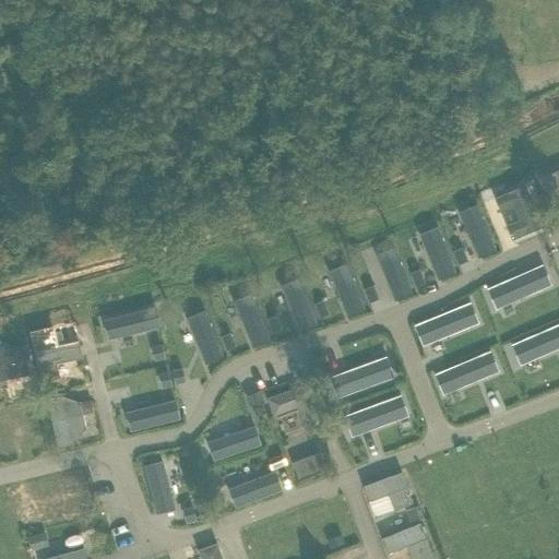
[(558,168),(543,176),(558,214),(558,168)]
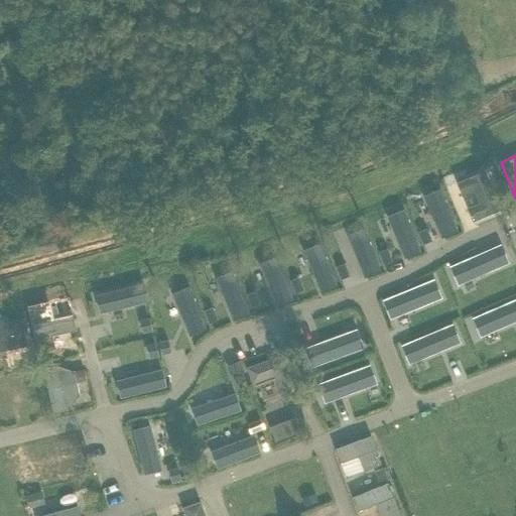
[(491,161),(483,164),(486,171),(494,169),(491,161)]
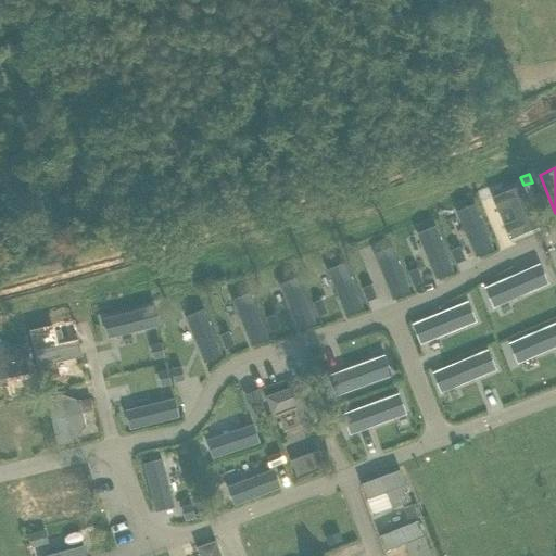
[(509,239),(540,227),(523,185),(492,198),(498,212),(513,206),(518,219),(504,225),(509,239)]
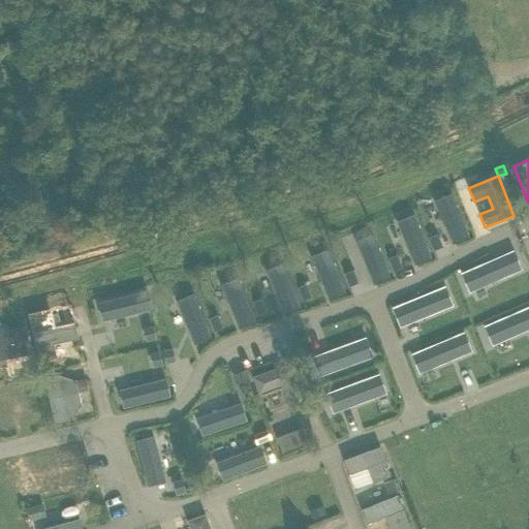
[(450,190),(434,197),(453,244),(470,237),(450,190)]
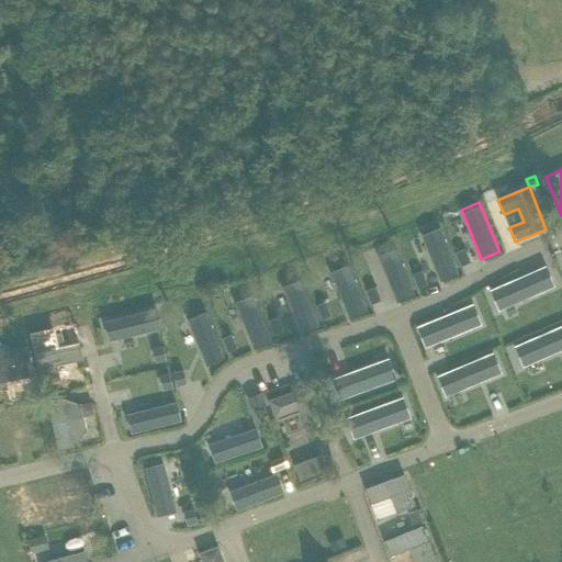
[(438,222),(420,231),(440,279),(459,271),(438,222)]
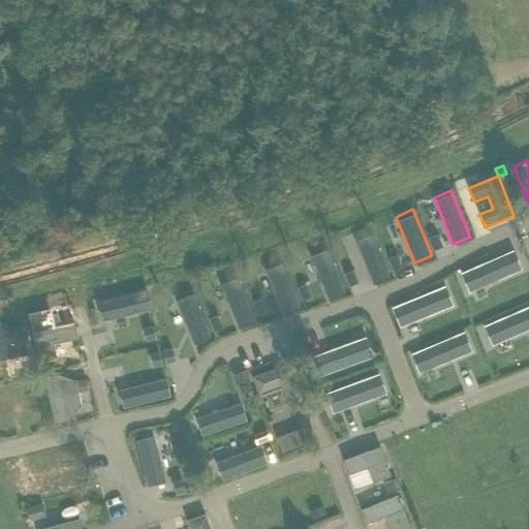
[(371,228),(354,236),(373,281),(391,274),(371,228)]
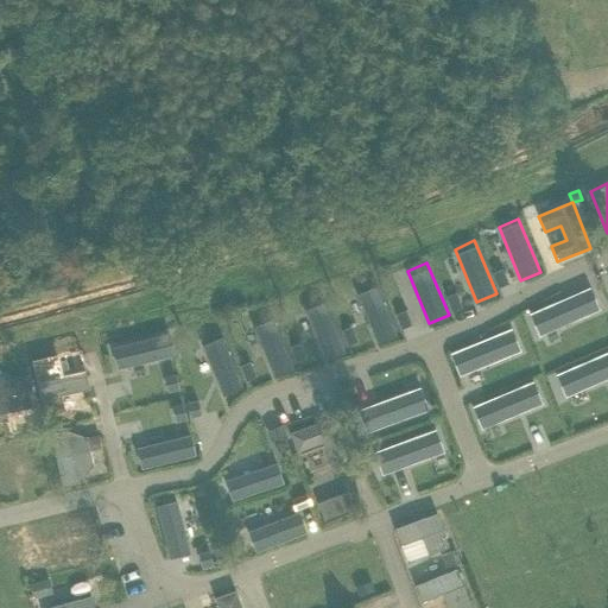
[(502,270),(493,273),(499,287),(508,284),(502,270)]
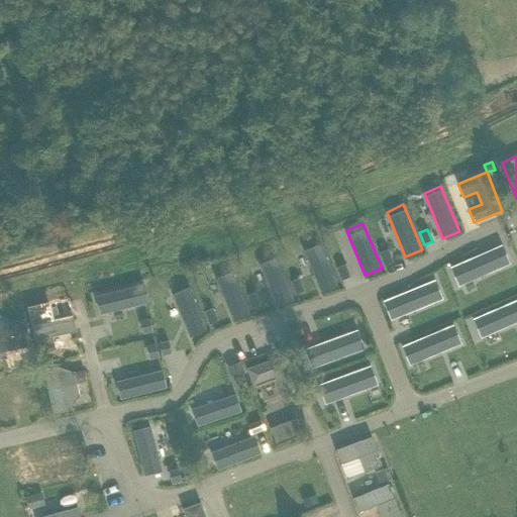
[(319,237),(302,244),(321,290),(338,282),(319,237)]
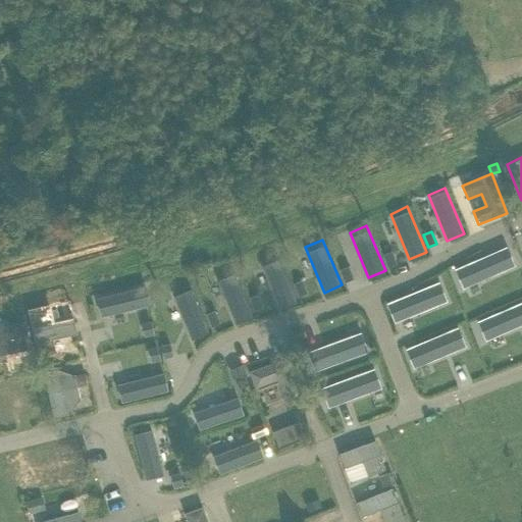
[(515,266),(507,247),(456,268),(464,288),(515,266)]
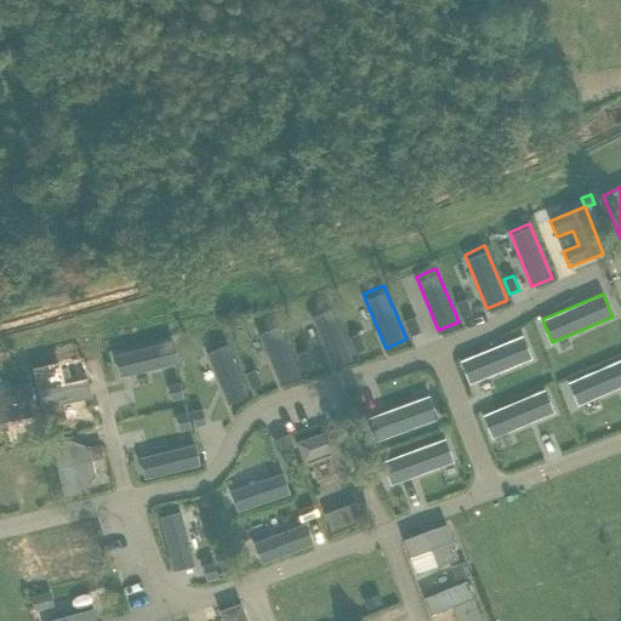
[(466,300),(456,303),(462,319),(472,314),(466,300)]
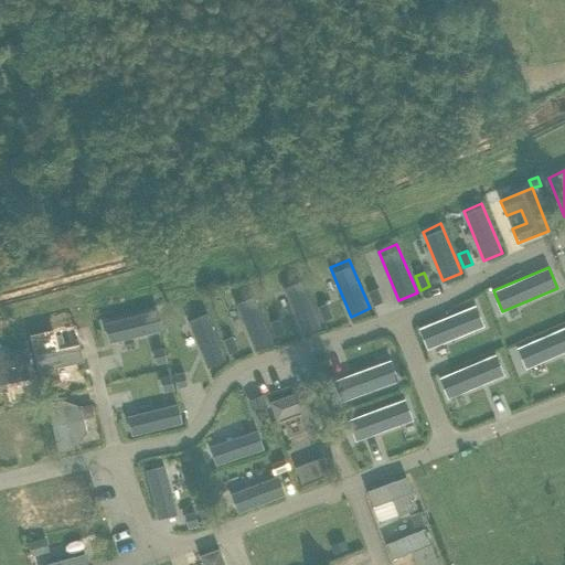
[(302,275),(284,283),(304,332),(322,323),(302,275)]
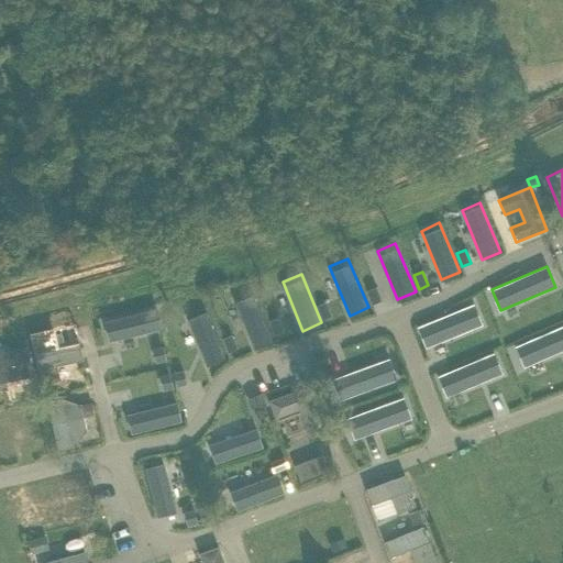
[(253,289),(234,297),(255,346),(274,339),(253,289)]
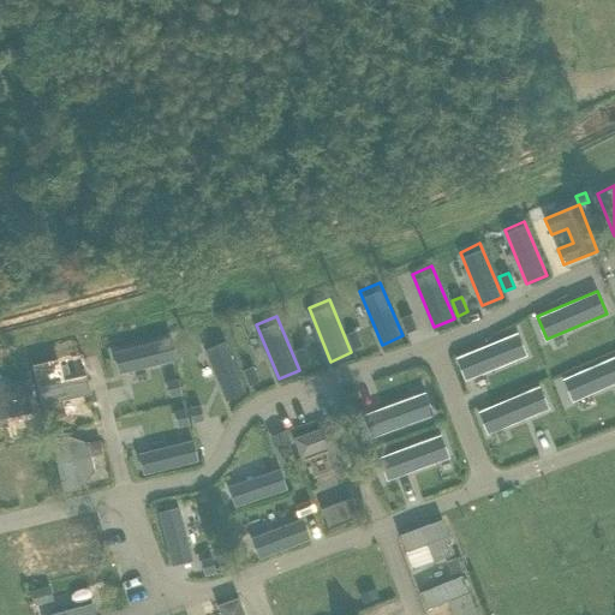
[(356,330),(346,334),(352,350),(362,346),(356,330)]
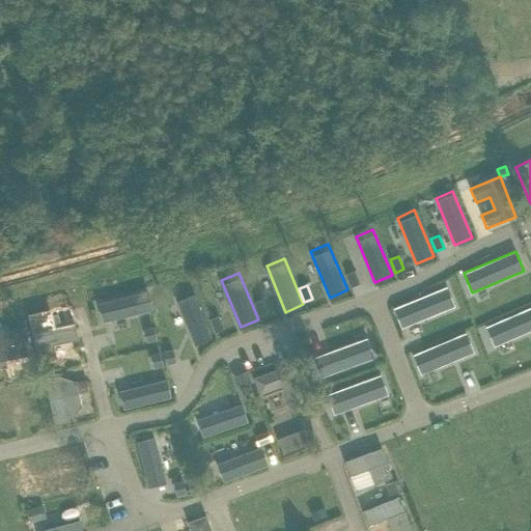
[(453,307),(445,287),(393,308),(401,328),(453,307)]
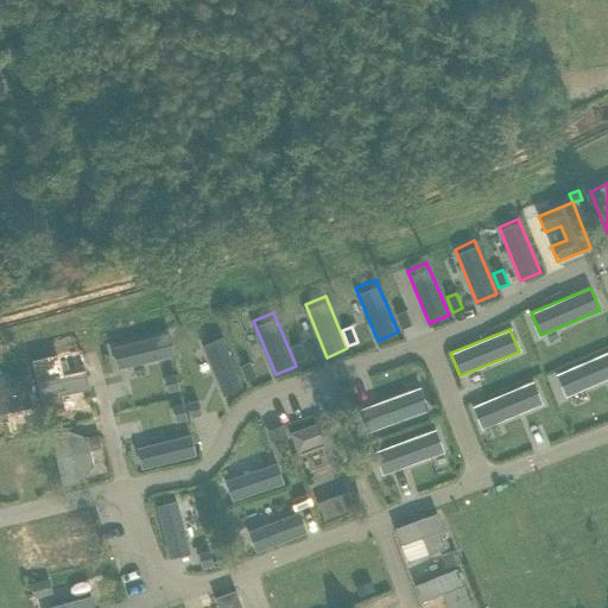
[(222,331),(202,340),(225,393),(245,385),(222,331)]
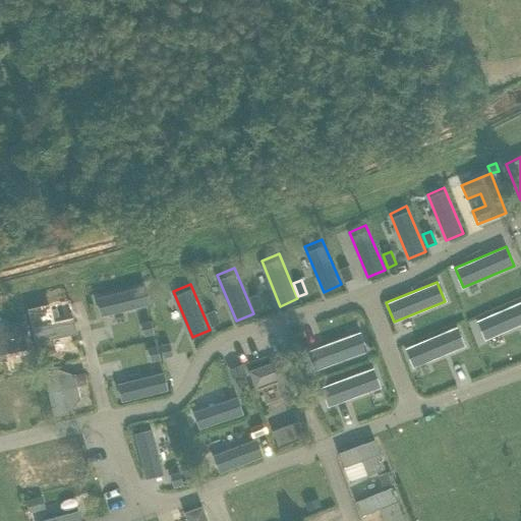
[(98,298),(103,316),(151,304),(146,287),(98,298)]
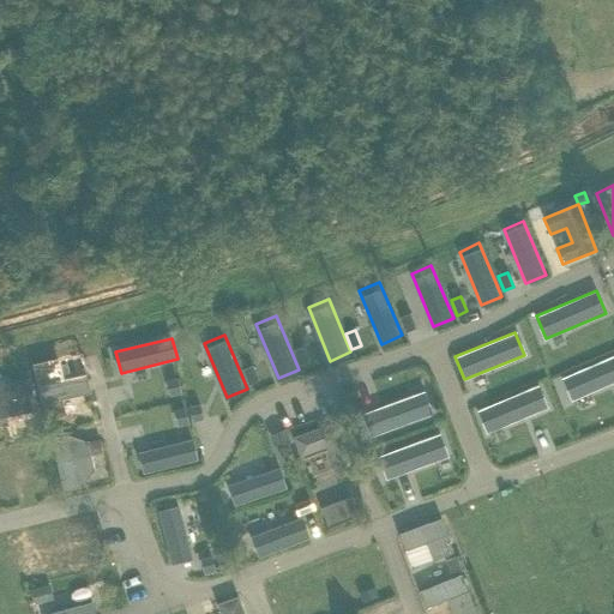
[(304,347),(294,350),(300,366),(309,362),(304,347)]
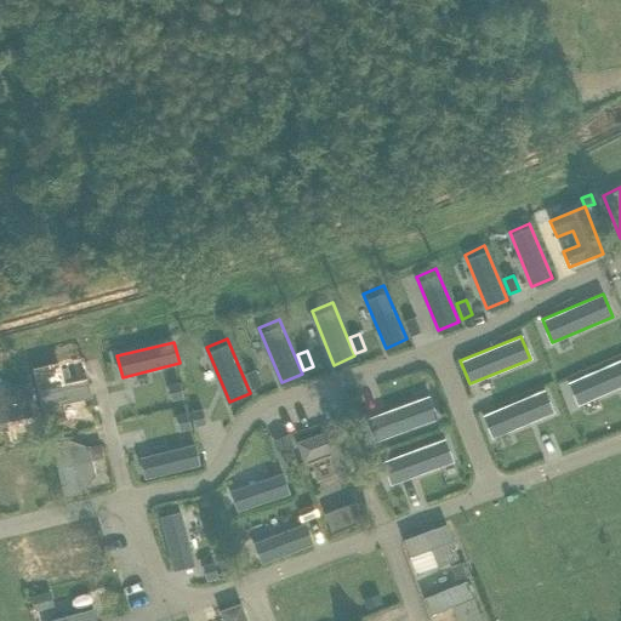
[(45,406),(97,400),(91,358),(39,365),(45,406)]
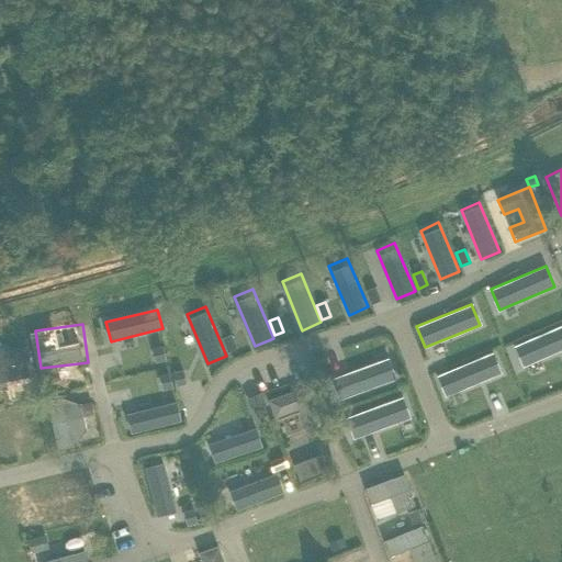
[(561,348),(561,324),(515,345),(524,366),(561,348)]
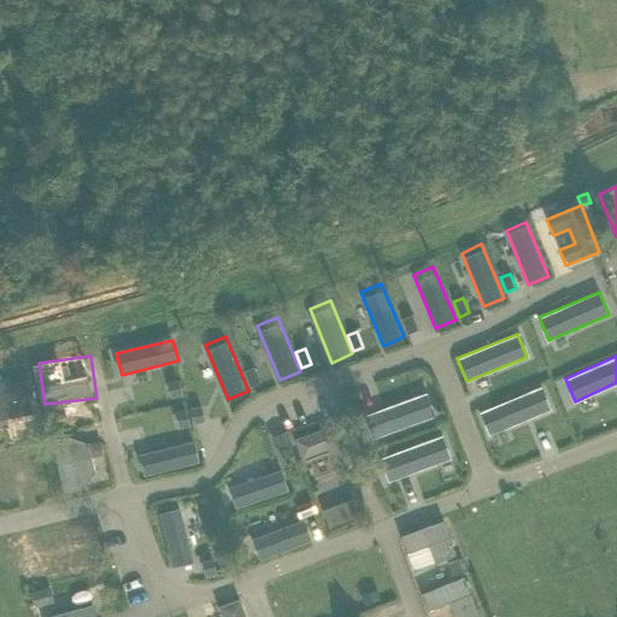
[(0,421),(40,413),(34,381),(0,386),(0,421)]
